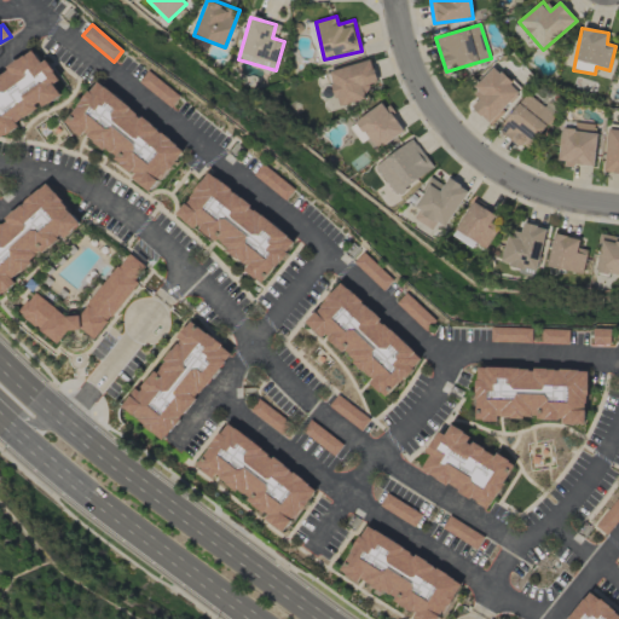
[(38,50),(0,75),(0,136),(3,139),(68,93),(38,50)]
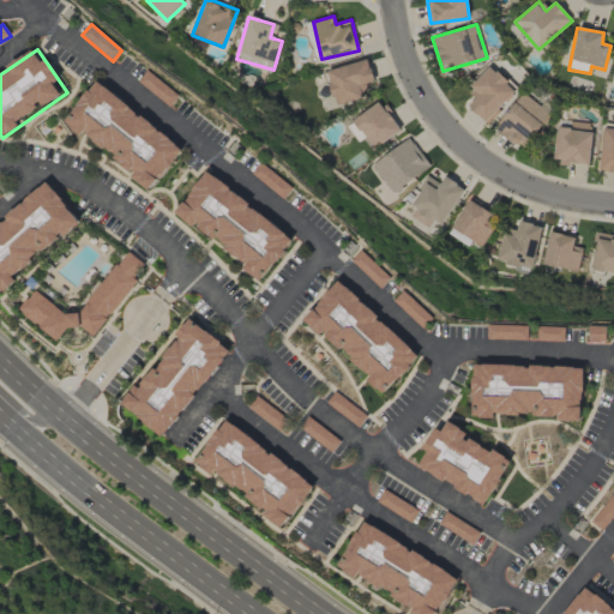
[(336,106),(363,98),(360,85),(374,82),(368,59),(326,71),(336,106)]
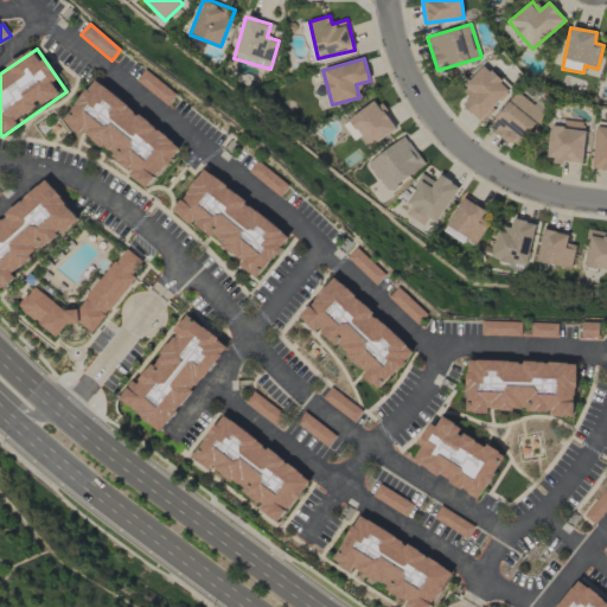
[(462,104),(480,122),(511,90),(485,65),(462,90),(470,97),(462,104)]
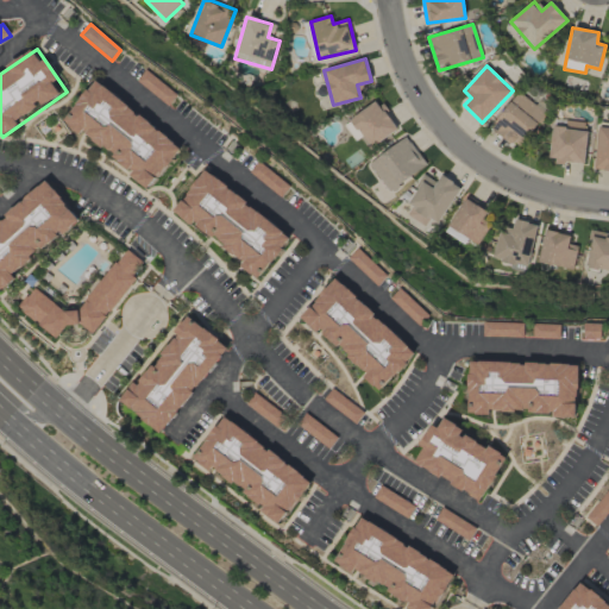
[(170,105),(179,93),(144,71),(137,82),(170,105)]
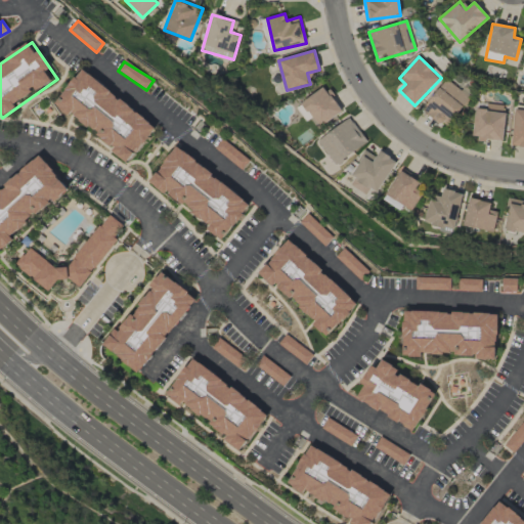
[(82,71),(156,129),(130,162),(56,104),(82,71)]
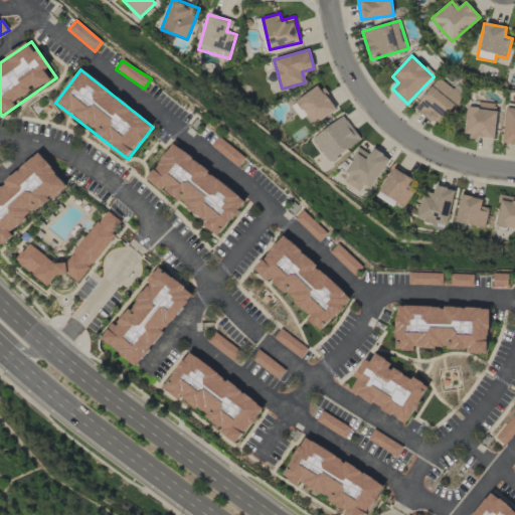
[(414,108),(438,126),(465,93),(456,86),(454,90),(439,77),(414,108)]
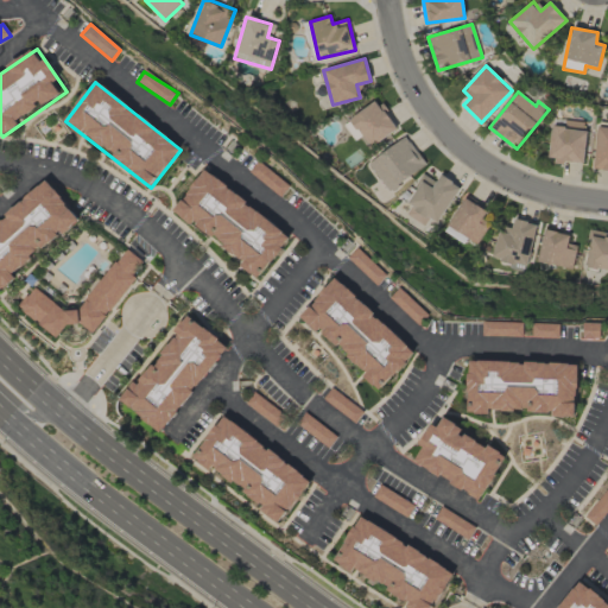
[(349,119),(372,149),(397,130),(375,100),(349,119)]
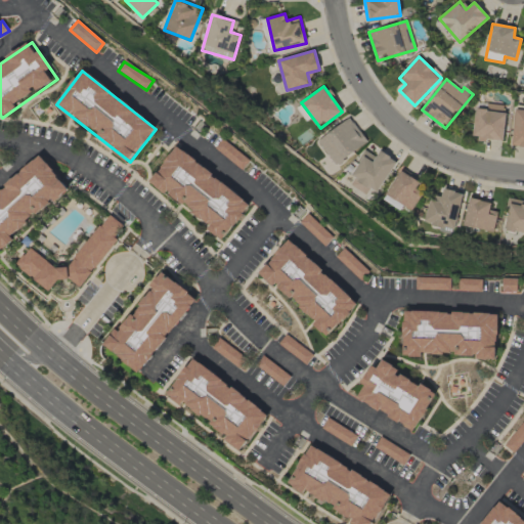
[(472,138),(503,141),(506,105),(476,102),(472,138)]
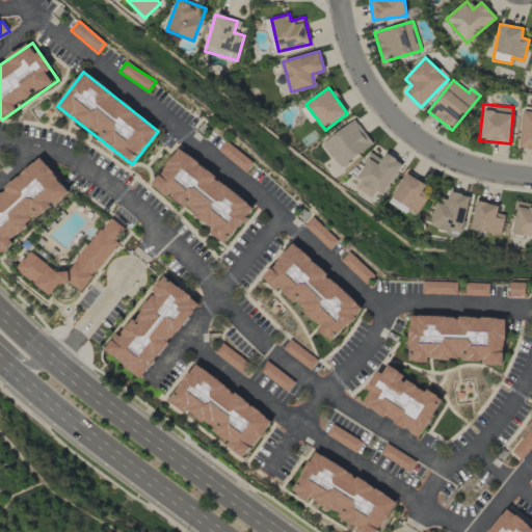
[(339,167),(372,145),(355,120),(321,141),(339,167)]
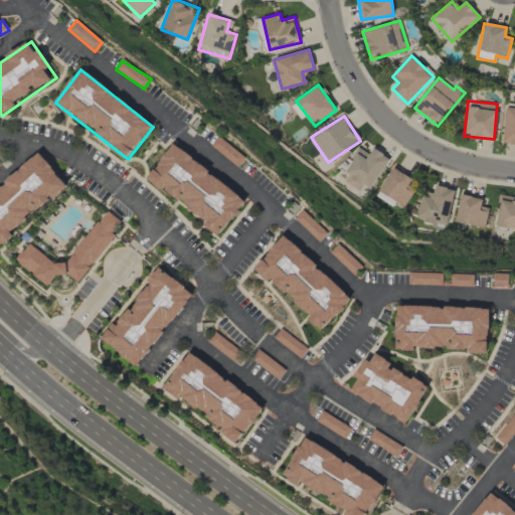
[(211,146),(237,167),(244,158),(218,137),(211,146)]
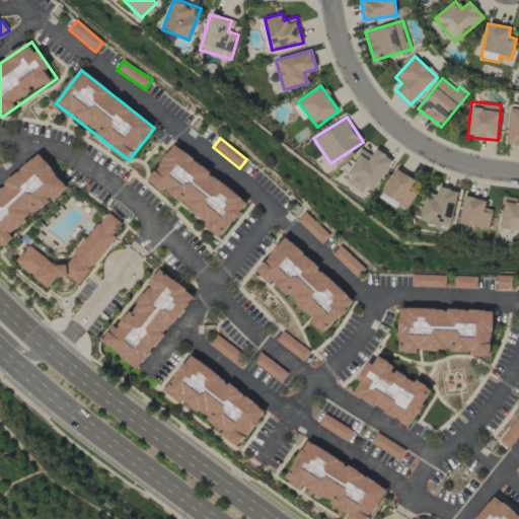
[(176,145),(247,203),(220,236),(149,179),(176,145)]
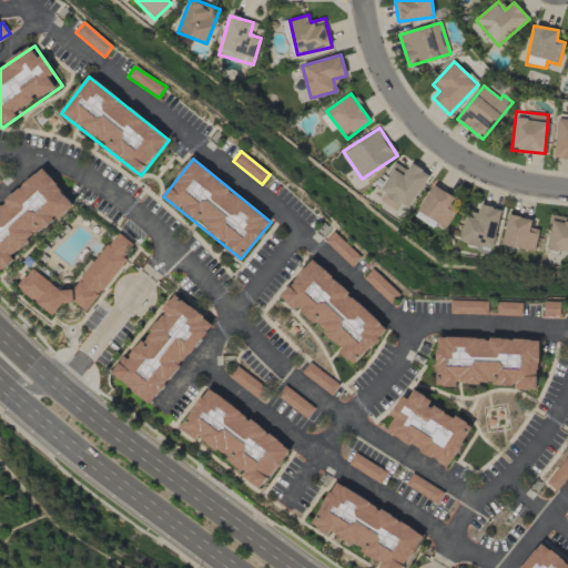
[(396,211),(401,204),(409,209),(429,174),(412,164),(408,171),(397,164),(376,199),(396,211)]
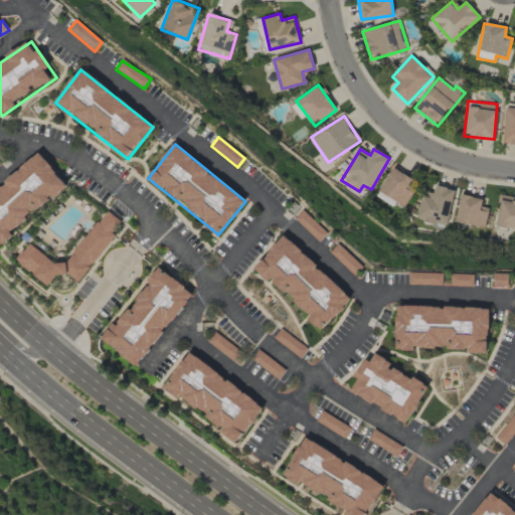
[(0,185),(38,152),(70,188),(0,250),(0,185)]
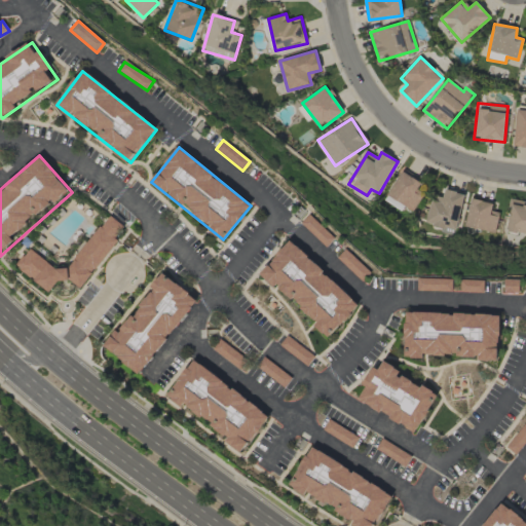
[(421,183),(403,171),(387,194),(413,211),(423,195),(416,190),(421,183)]
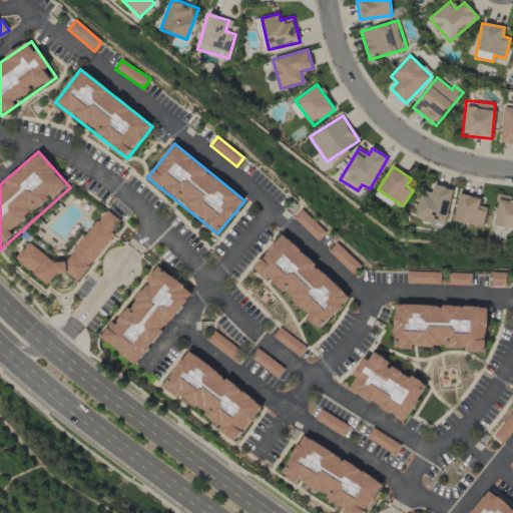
[(453,189),(434,185),(432,193),(421,190),(415,218),(445,225),(453,189)]
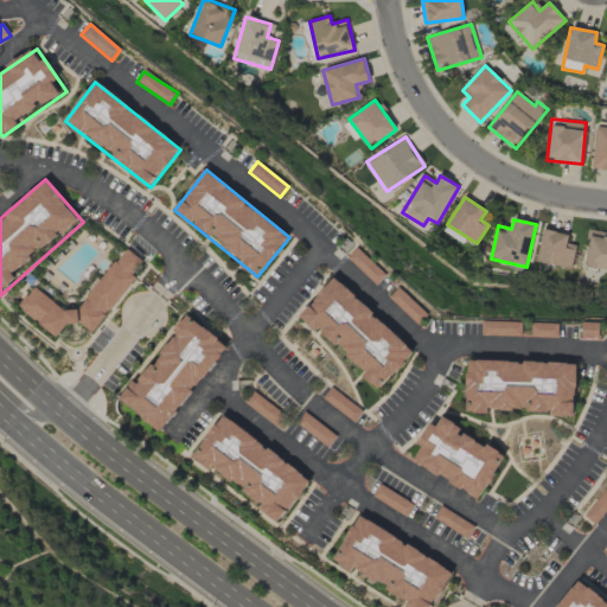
[(567,243),(569,235),(544,228),(536,261),(570,269),(576,246),(567,243)]
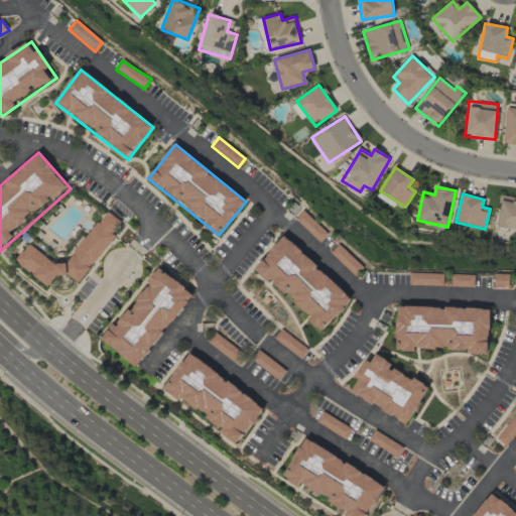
[(515,200),(515,197),(500,196),(497,228),(515,230),(515,202),(515,203),(515,200)]
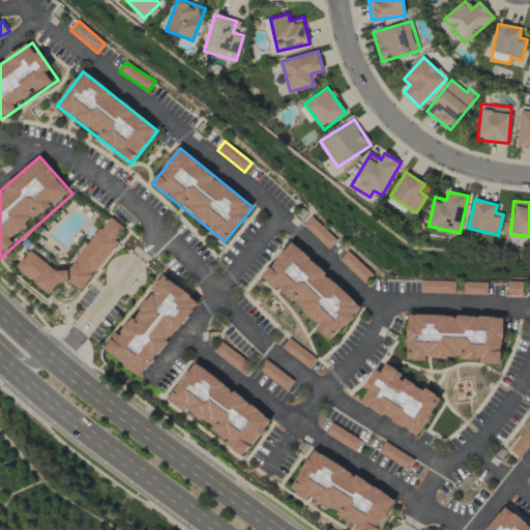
[(337,240),(312,216),(303,226),(329,249),(337,240)]
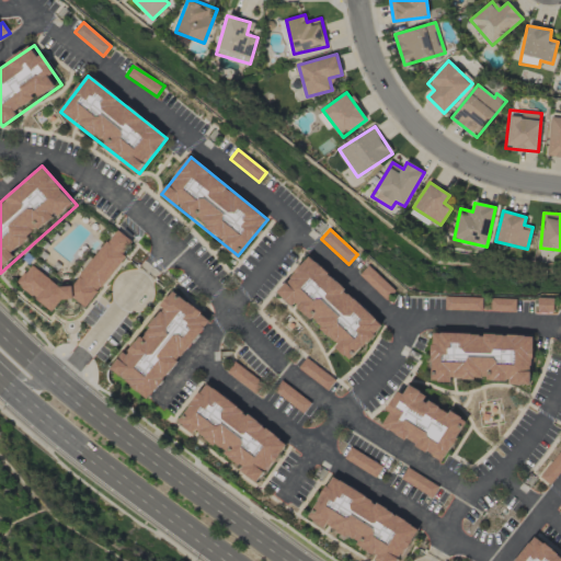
[(117,231),(136,245),(86,310),(75,301),(63,301),(53,315),(16,287),(32,267),(59,287),(75,286),(117,231)]
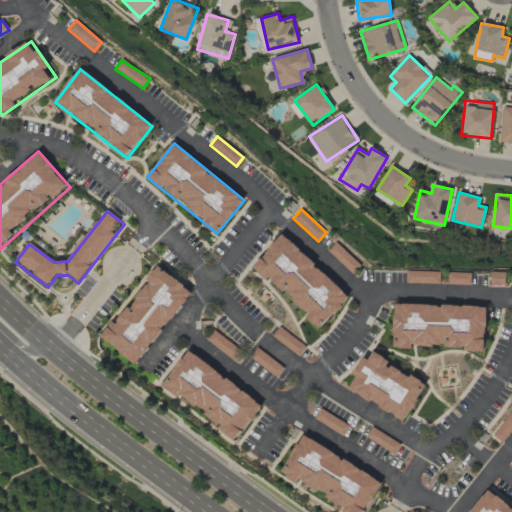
[(282,236),(349,297),(319,330),(253,269),(282,236)]
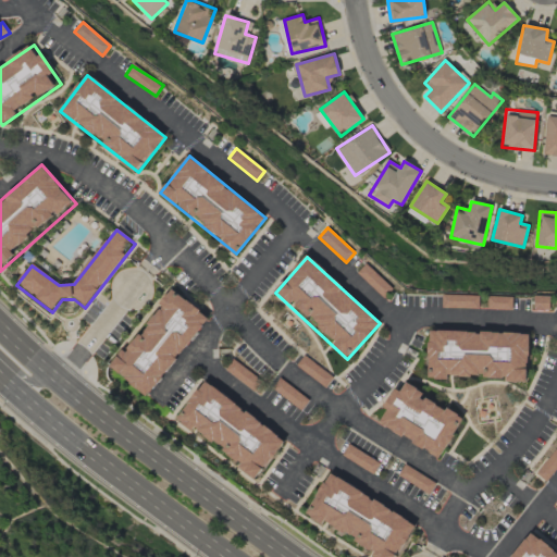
[(384,298),(393,288),(366,263),(357,273),(384,298)]
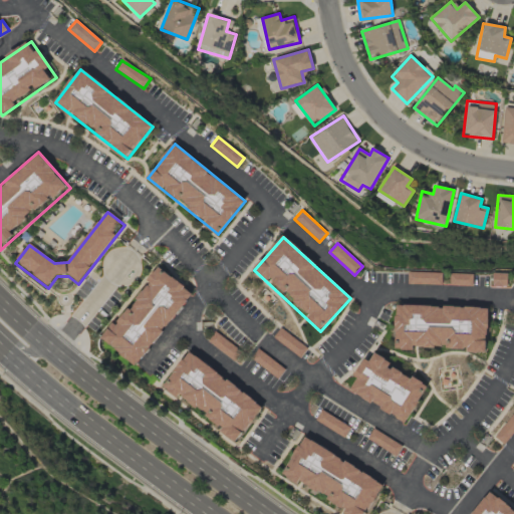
[(160,265),(195,293),(134,368),(98,340),(160,265)]
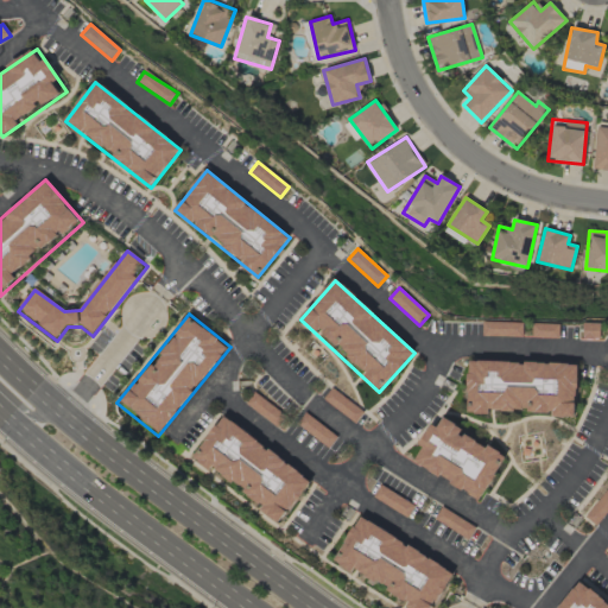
[(523,337),(523,323),(482,322),(482,336),(523,337)]
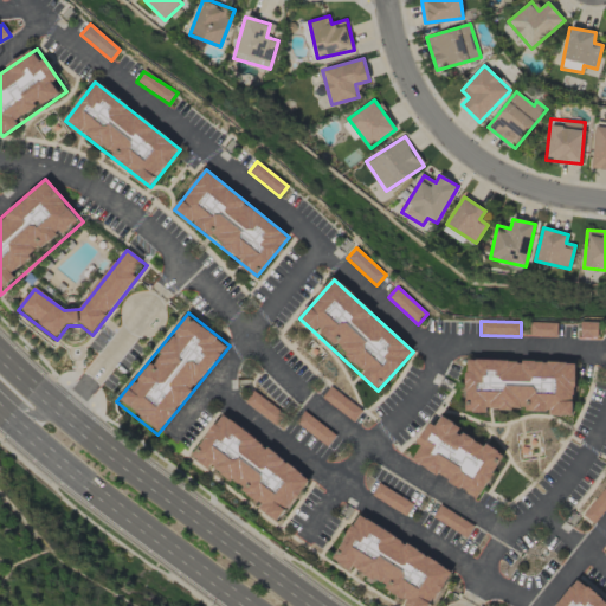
[(530,323),(529,336),(558,337),(558,323),(530,323)]
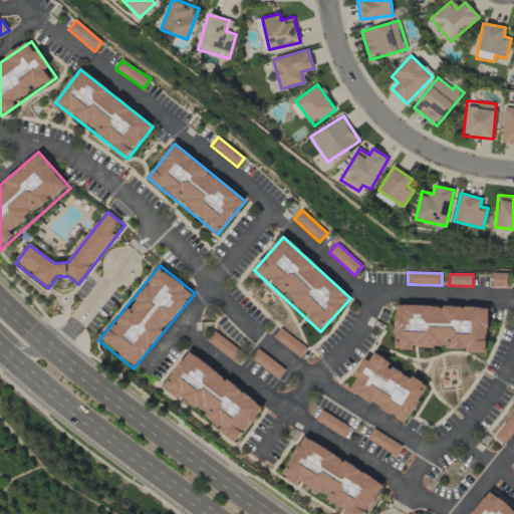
[(488,309),(399,304),(397,352),(485,357),(488,309)]
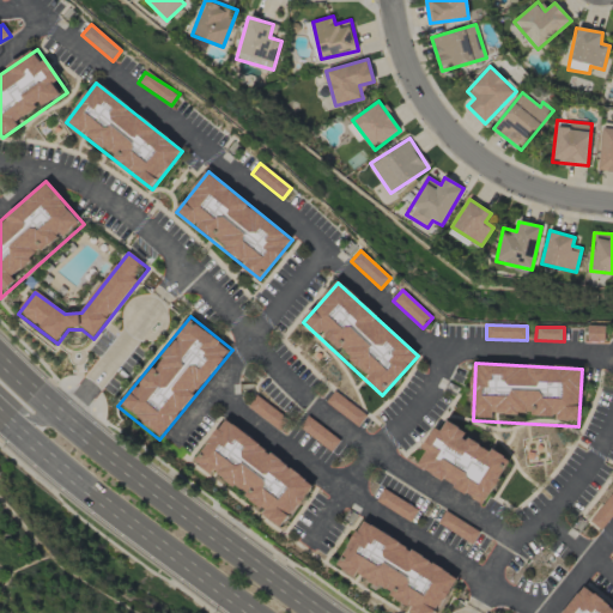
[(325,404),(358,426),(366,414),(333,392),(325,404)]
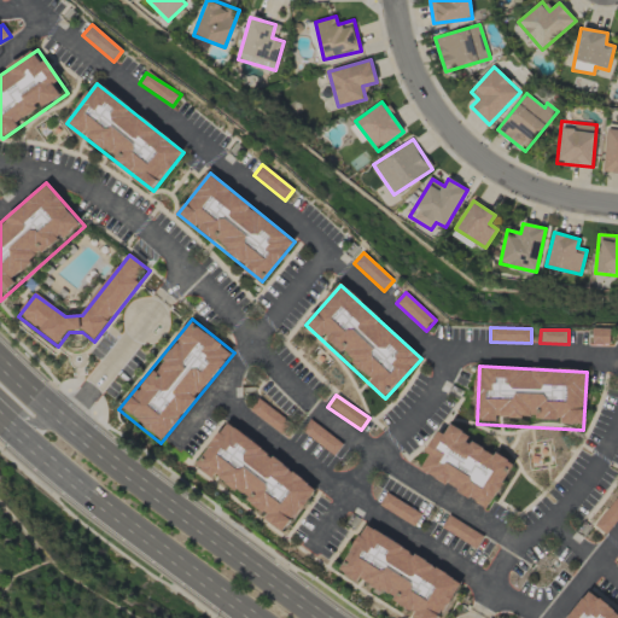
[(333,455),(342,444),(310,419),(302,431),(333,455)]
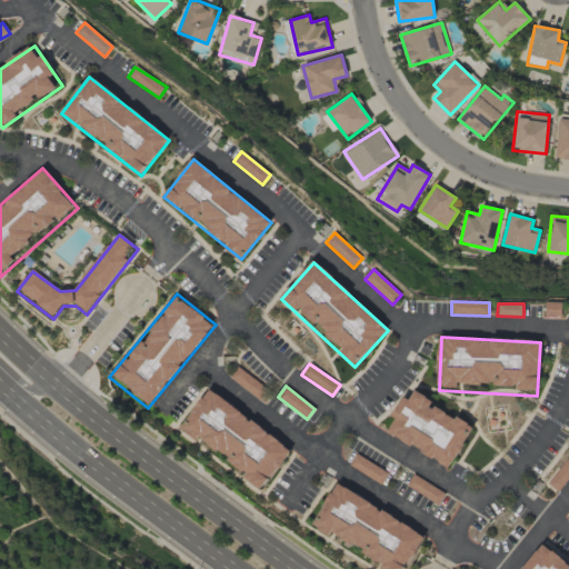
[(210,387),(292,449),(261,491),(179,429),(210,387)]
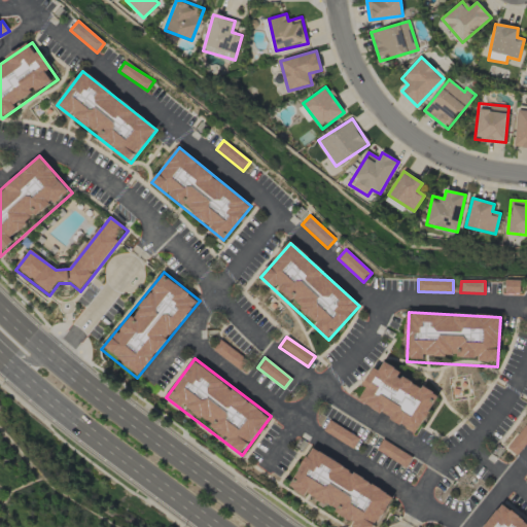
[(382,360),(440,396),(416,435),(357,400),(382,360)]
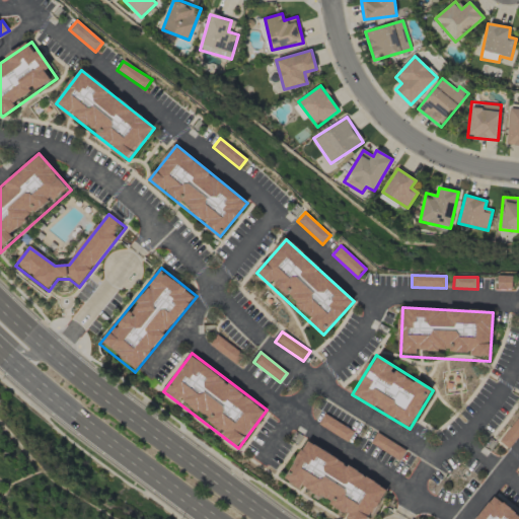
[(318,426),(349,440),(354,430),(323,416),(318,426)]
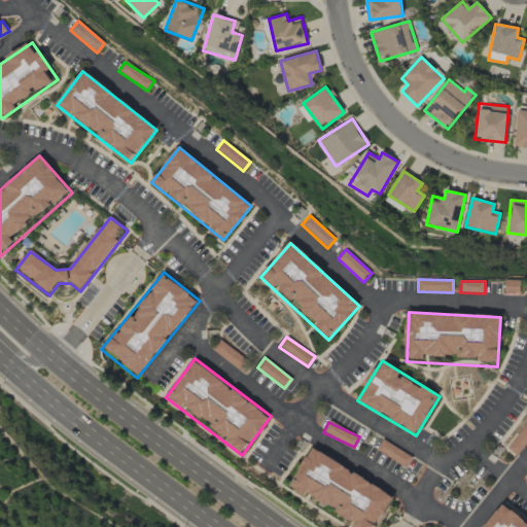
[(516,456),(526,443),(526,423),(506,447),(516,456)]
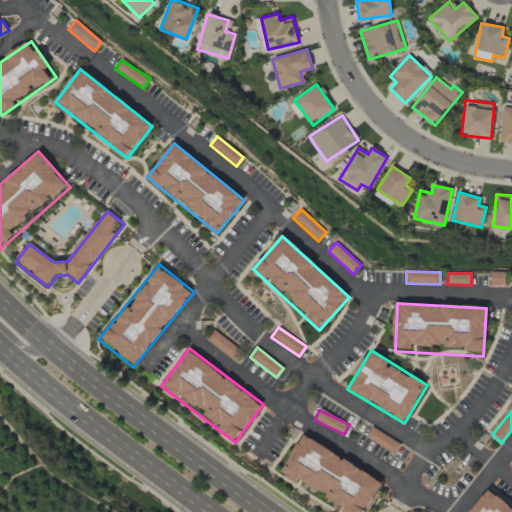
[(305,434),(384,485),(366,511),(341,511),(280,473),(305,434)]
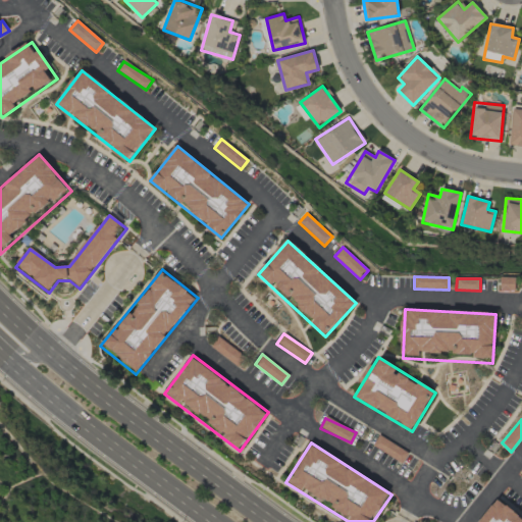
[(480,521),(498,502),(521,521),(480,521)]
